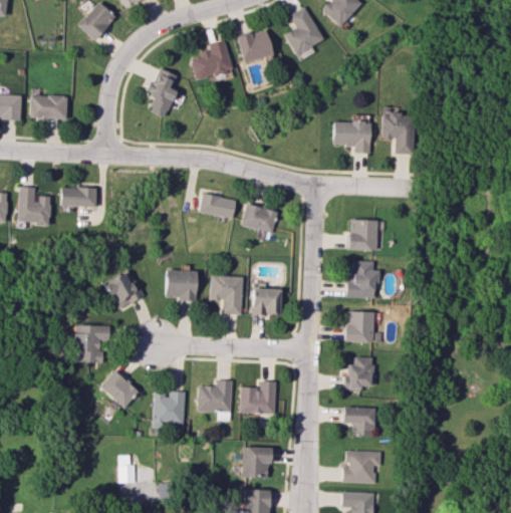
[(120,0),(124,8),(141,0),(120,0)]
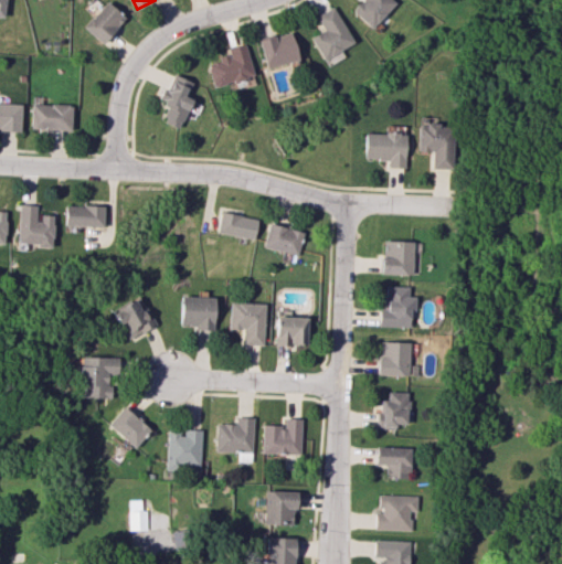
[(364,0),(354,11),(373,29),(398,3),(393,0),(364,0)]
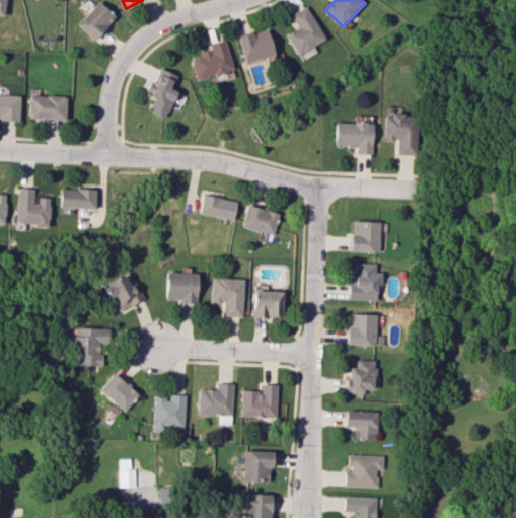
[(118,17),(100,2),(79,25),(96,41),(118,17)]
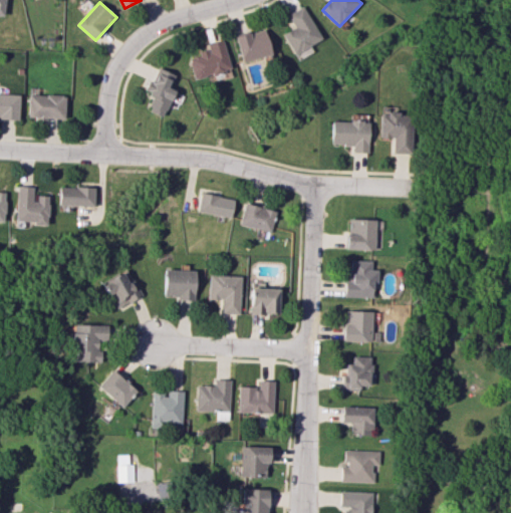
[(323,39),(304,6),(288,15),(296,28),(283,35),(295,55),(323,39)]
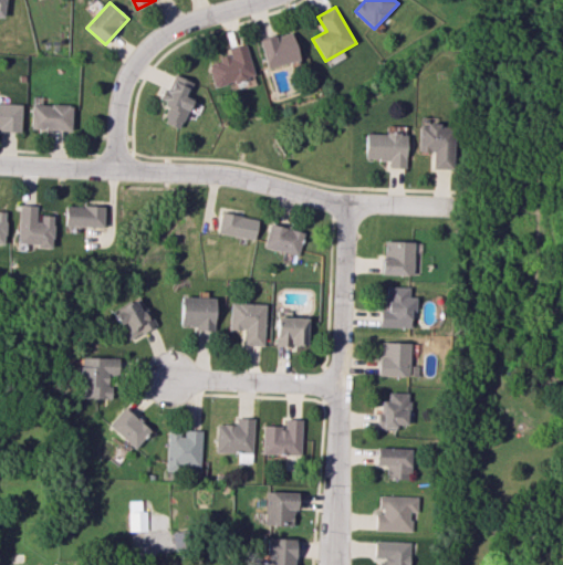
[(300,60),(292,32),(260,41),(269,69),(300,60)]
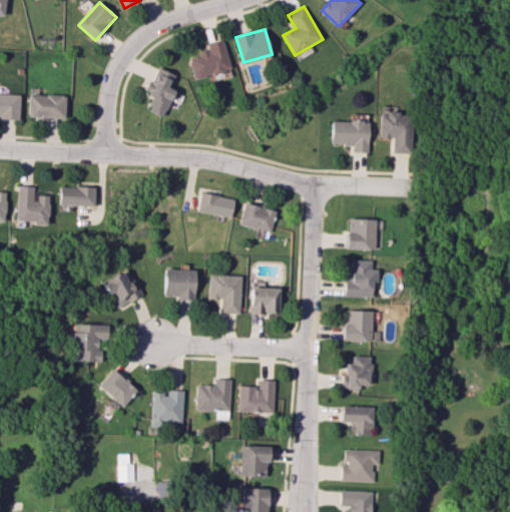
[(194,79),(231,71),(224,40),(208,44),(209,52),(189,56),(194,79)]
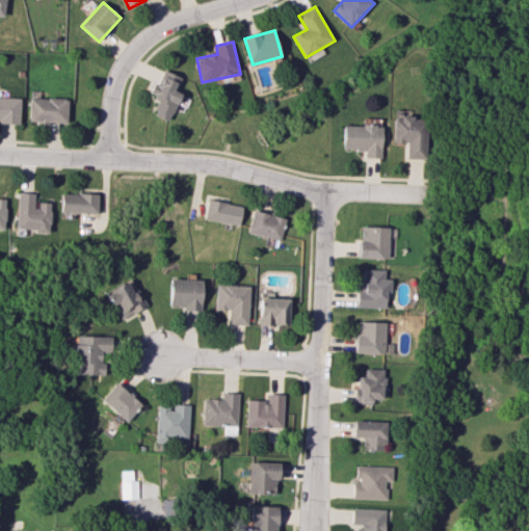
[(182,94),(177,93),(182,78),(166,72),(161,86),(155,84),(150,96),(160,100),(154,115),(172,122),(182,94)]
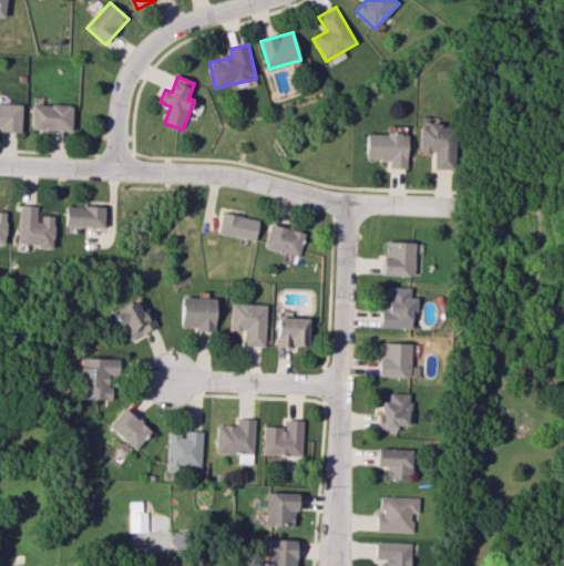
[(24,105),(0,103),(0,131),(23,132),(24,105)]
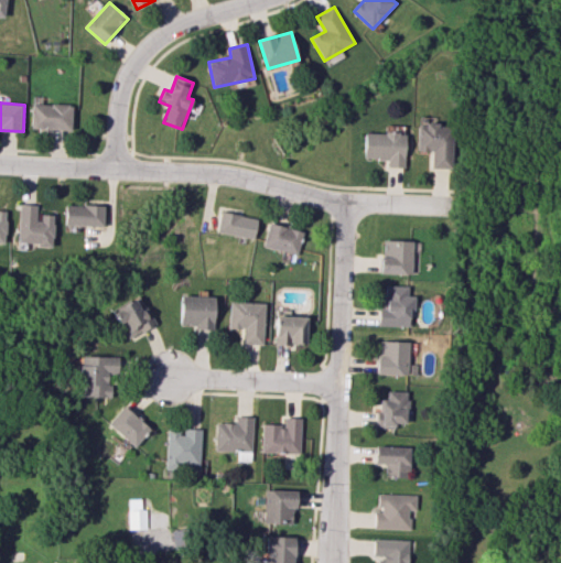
[(74,106),(34,104),(33,130),(73,131),(74,106)]
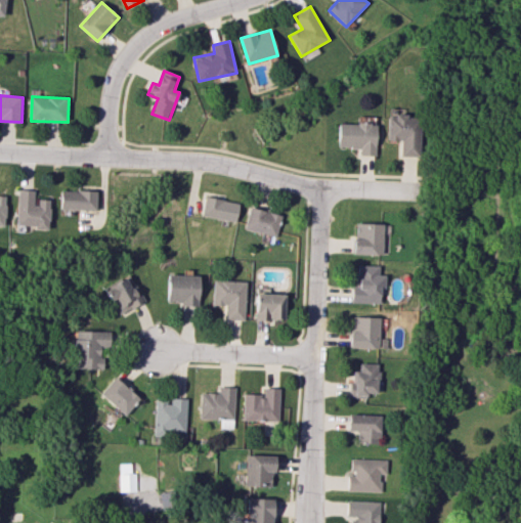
[(402,141),(402,157),(421,158),(422,117),(389,117),(389,141),(402,141)]
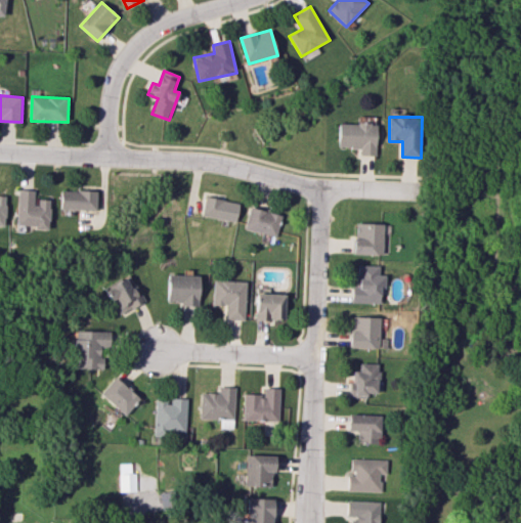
[(340,124),(339,148),(361,149),(361,156),(377,157),(378,125),(340,124)]
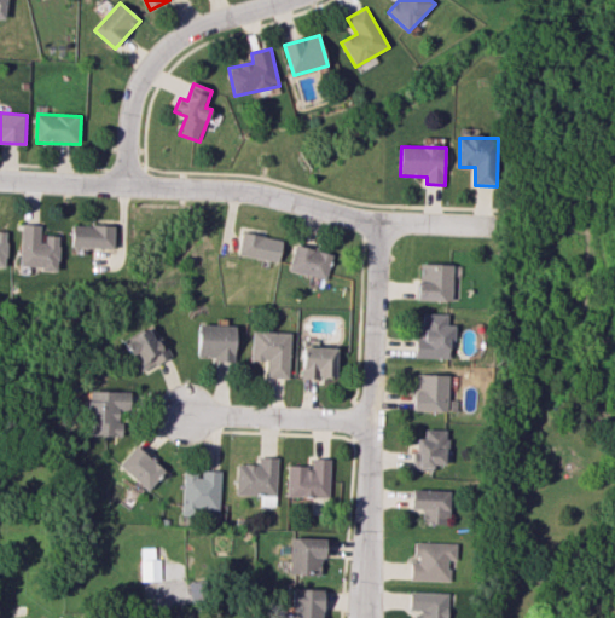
[(21,269),(59,270),(61,237),(42,236),(44,226),(23,225),(21,269)]
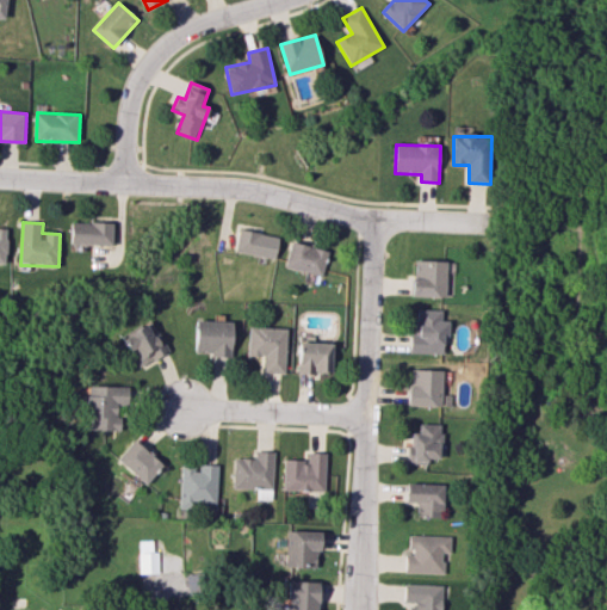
[(113,246),(113,223),(72,223),(72,245),(113,246)]
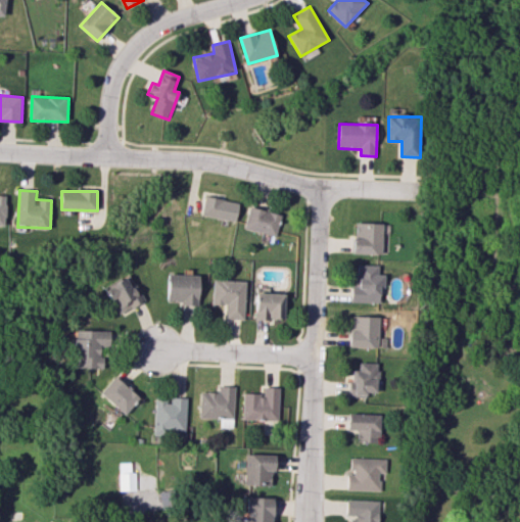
[(236,223),(240,203),(205,197),(201,216),(236,223)]
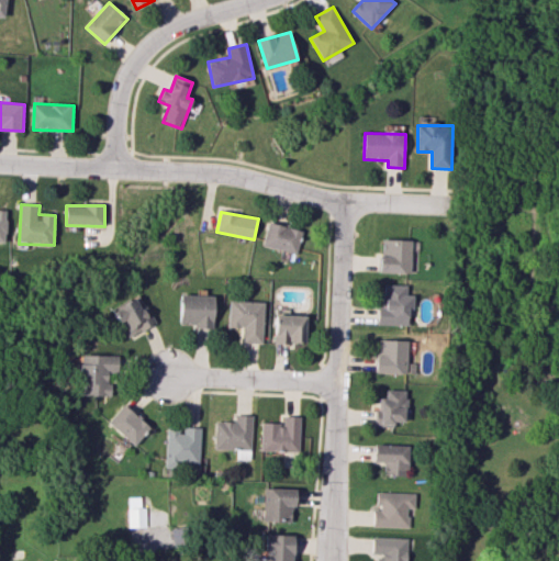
[(298,255),(304,232),(269,223),(263,245),(298,255)]
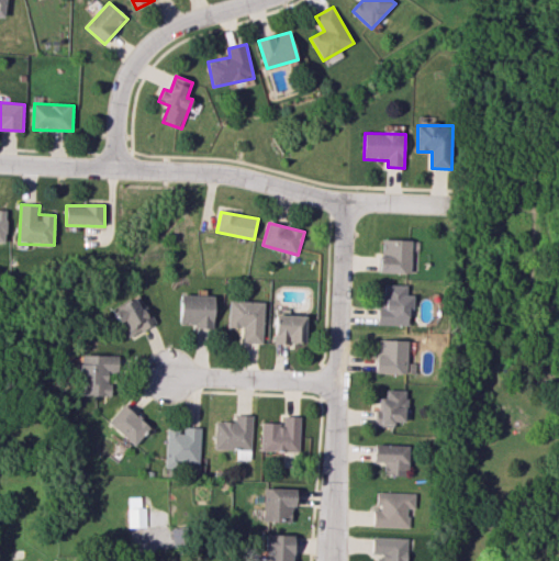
[(382,273),(412,275),(413,240),(383,239),(382,273)]
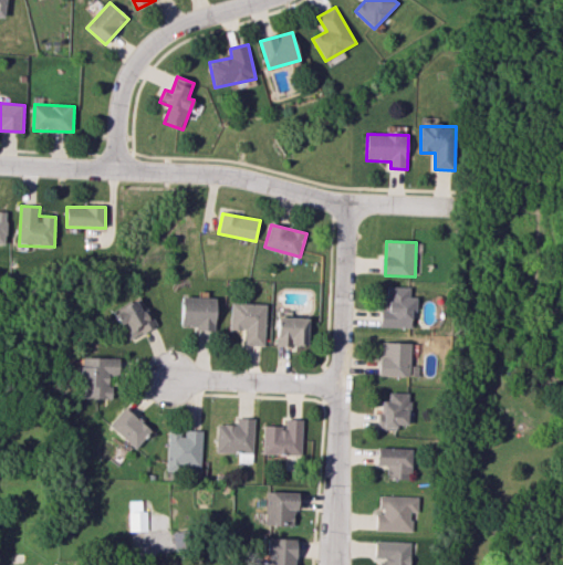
[(414,328),(415,311),(418,311),(419,299),(412,299),(413,288),(388,288),(388,310),(382,310),(382,327),(414,328)]
